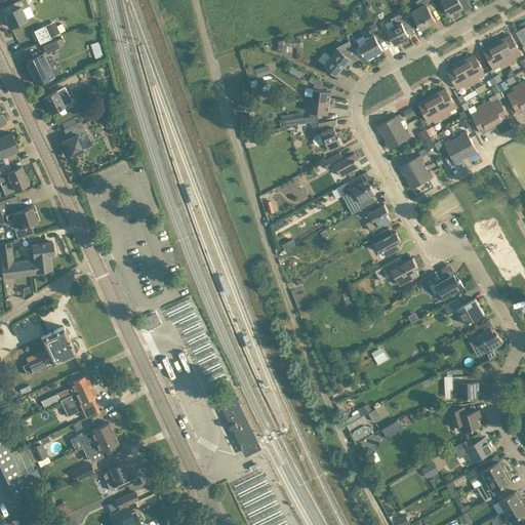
[(27,0),(17,0),(9,4),(11,9),(5,12),(7,17),(6,17),(10,27),(27,18),(22,8),(30,5),(27,0)]
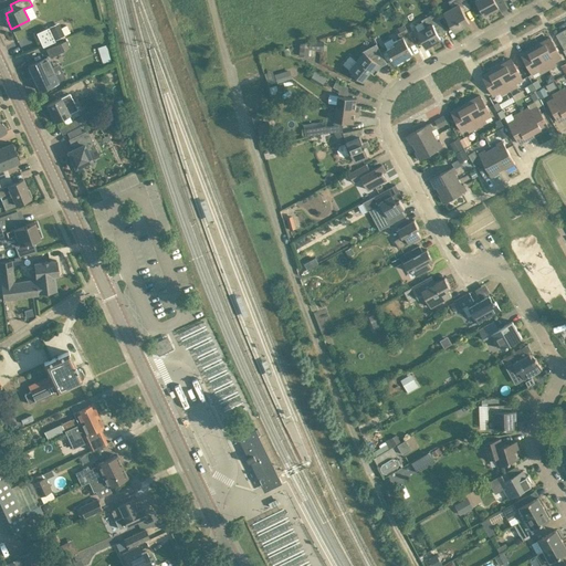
[(471,8),(467,0),(450,0),(449,1),(454,11),(447,16),(449,21),(454,31),(470,22),(463,11),(471,8)]
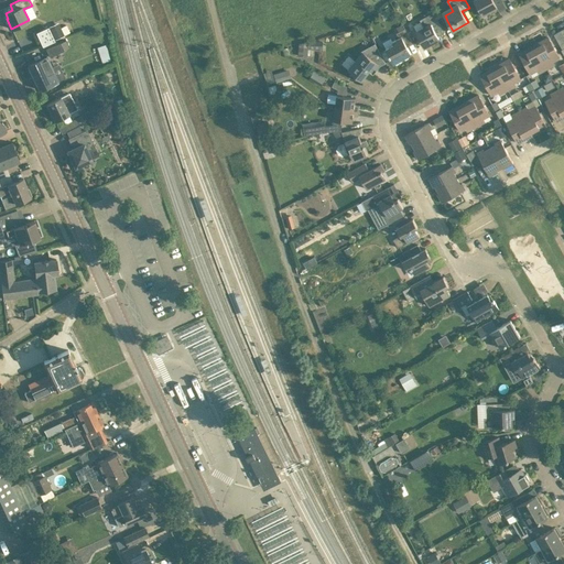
[(475,0),(483,14),(497,7),(495,1),(496,0),(475,0)]
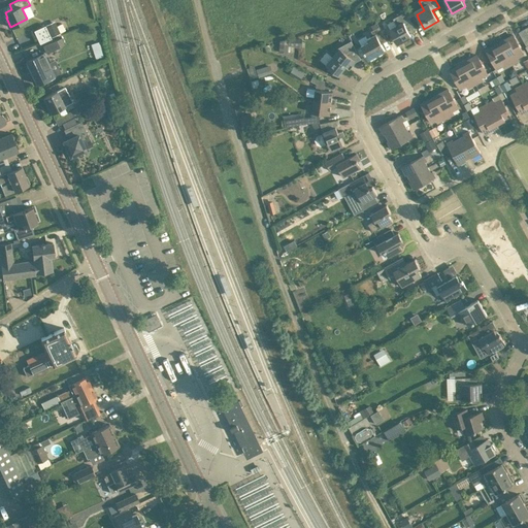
[(417,30),(411,21),(406,11),(393,19),(397,25),(390,29),(397,43),(411,35),(409,33),(417,30)]
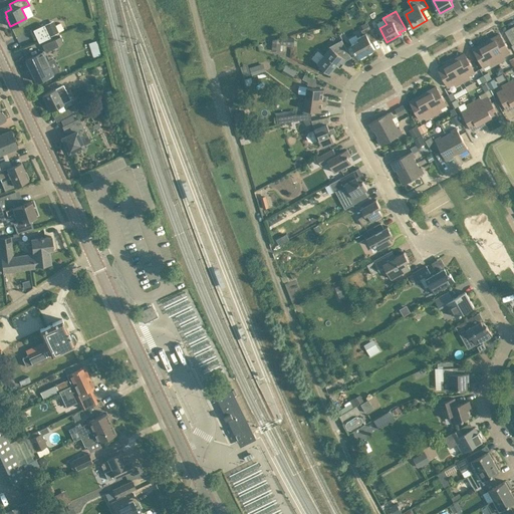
[(58,32),(53,20),(45,24),(50,36),(58,32)]
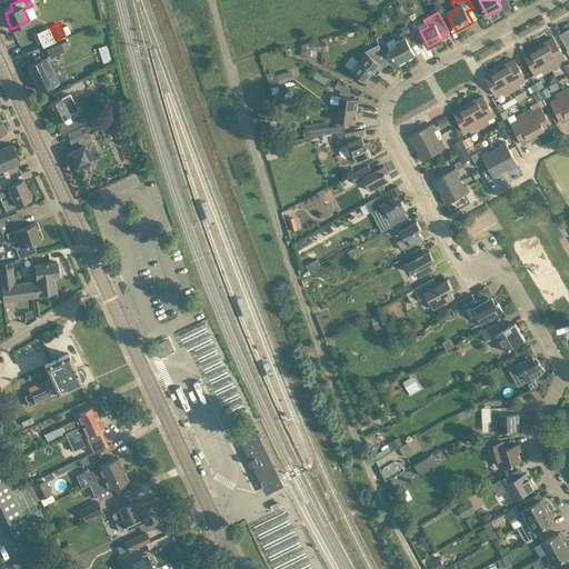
[(43,45),(53,40),(48,28),(38,33),(43,45)]
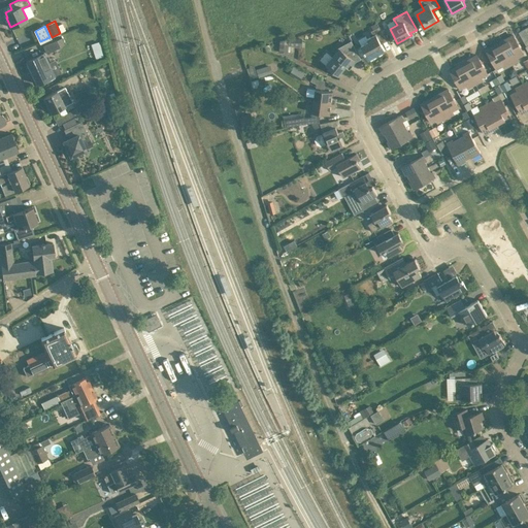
[(524,41),(527,38),(527,32),(525,28),(519,32),(524,41)]
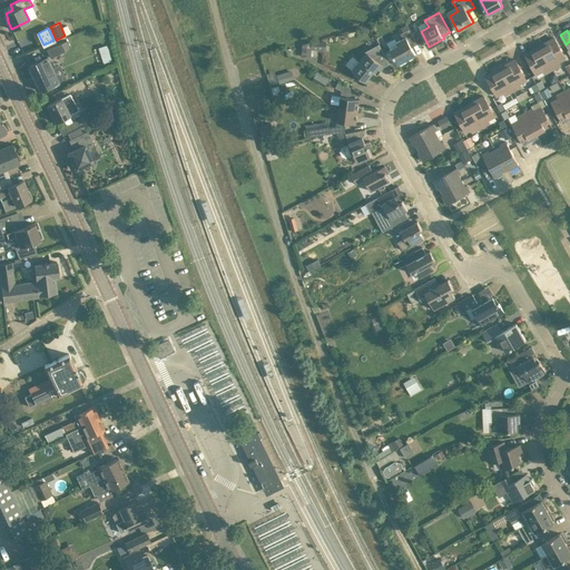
[(387,42),(391,48),(390,48),(399,64),(415,53),(412,47),(405,37),(397,41),(395,38),(387,42)]
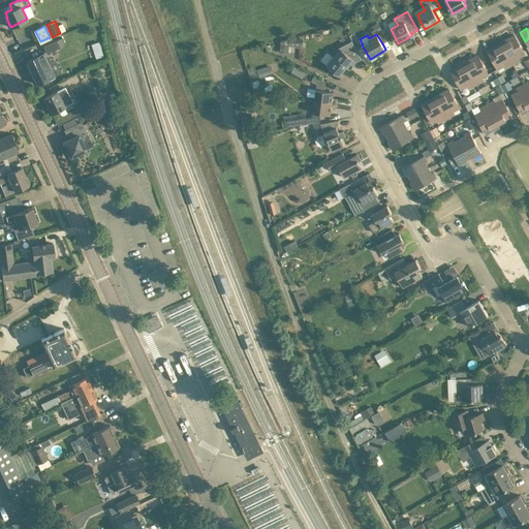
[(501,42),(512,64),(521,60),(519,57),(525,54),(520,43),(515,34),(501,42)]
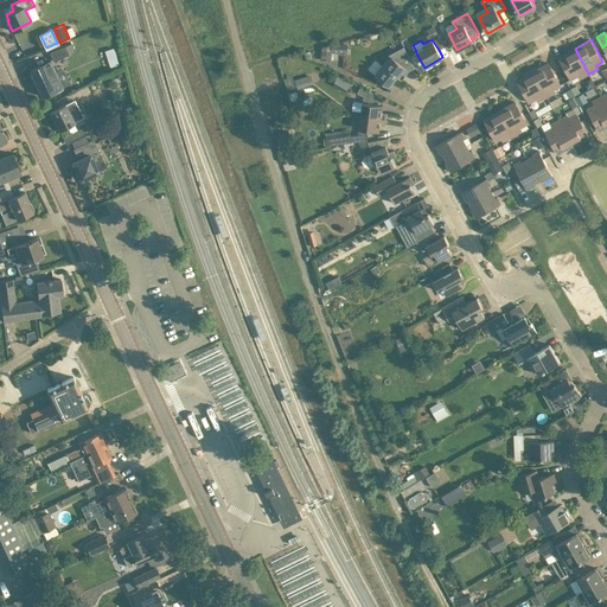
[(323,61),(332,61),(332,52),(339,52),(339,53),(347,55),(347,44),(323,43),(323,61)]
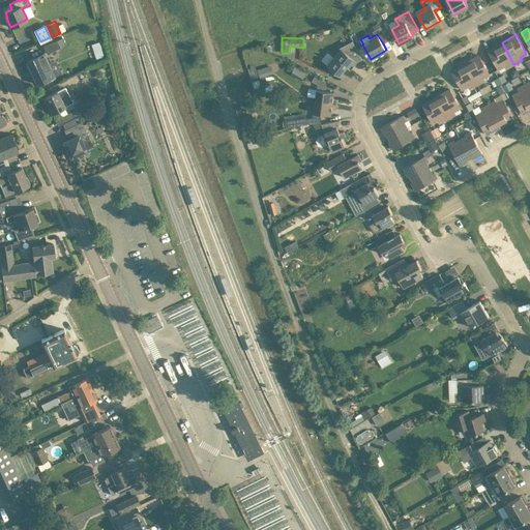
[(57,39),(43,46),(48,53),(60,47),(57,39)]
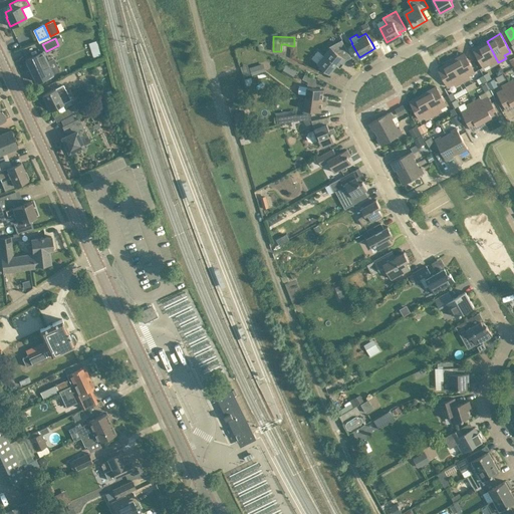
[(324,55),(317,63),(329,72),(339,60),(343,63),(346,59),(351,56),(347,47),(342,39),(332,44),(324,55)]
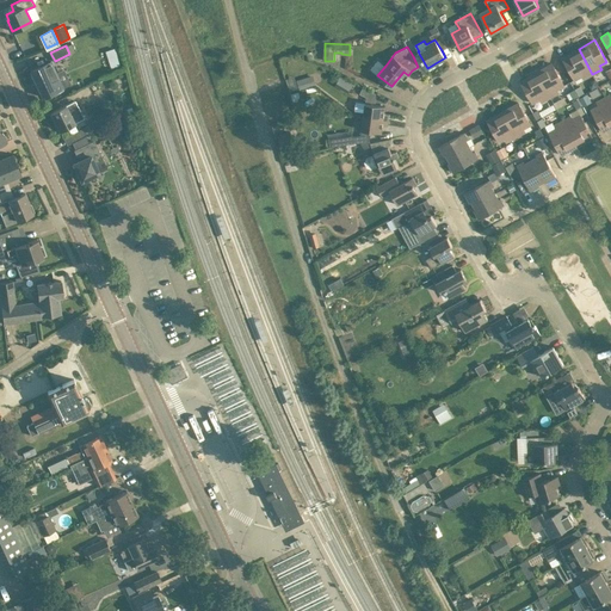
[(574,79),(582,75),(584,79),(592,74),(579,49),(562,57),(568,68),(574,79)]
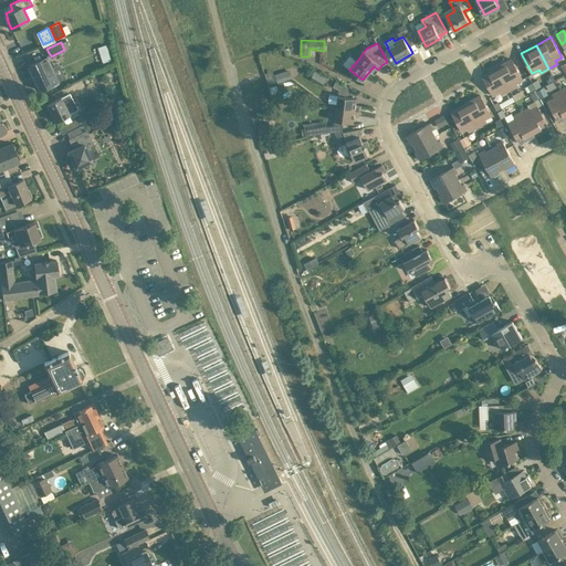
[(112,60),(109,52),(101,55),(104,63),(112,60)]
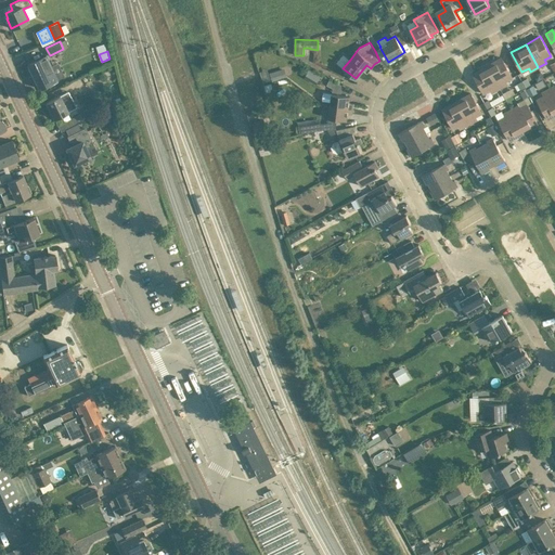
[(47,55),(27,64),(29,67),(28,68),(29,71),(30,71),(39,88),(57,79),(47,55)]
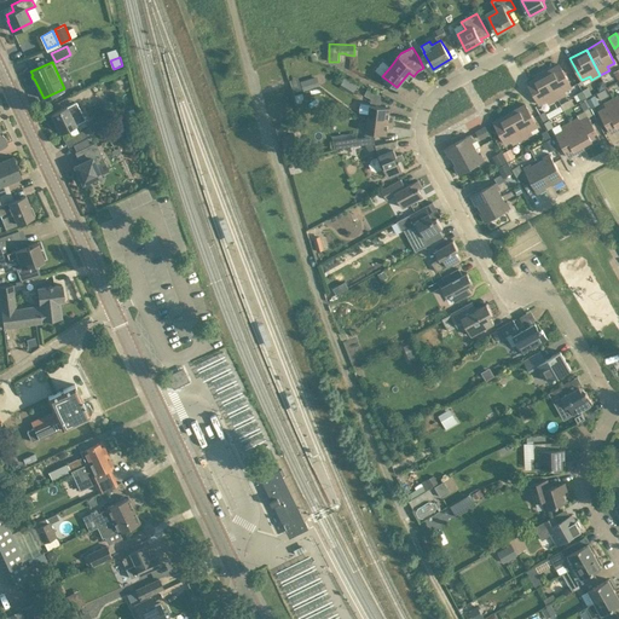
[(543,73),(557,99),(567,94),(565,91),(572,86),(565,75),(560,64),(543,73)]
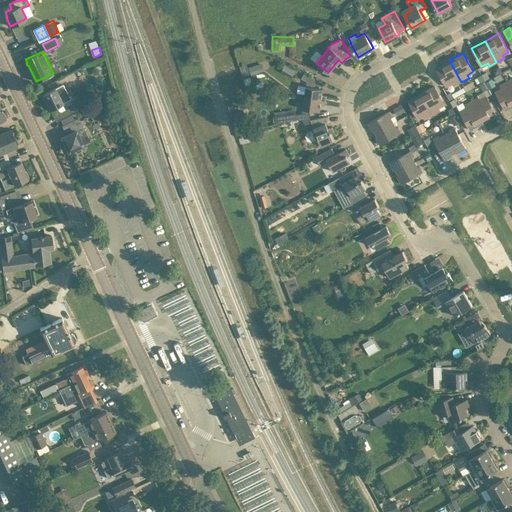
[(446,86),(452,83),(454,86),(461,82),(449,60),(436,68),(446,86)]
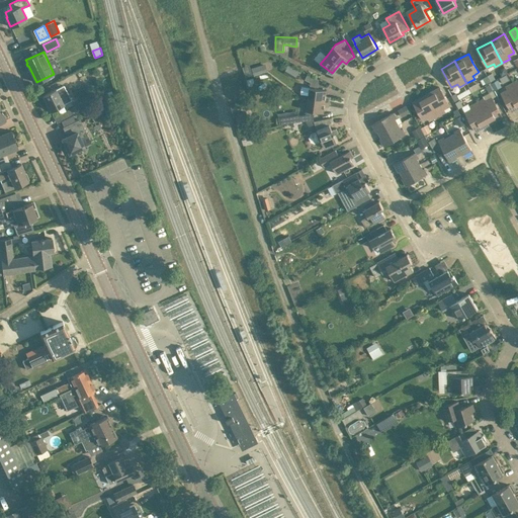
[(266,72),(264,64),(252,68),(254,76),(266,72)]
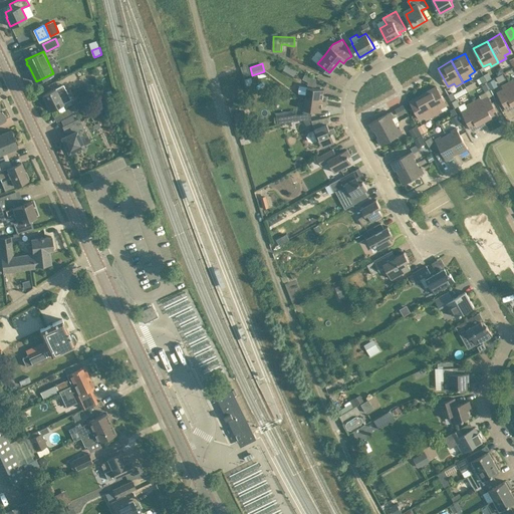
[(308,81),(306,97),(326,100),(327,95),(323,94),(324,88),(315,87),(316,84),(314,83),(316,78),(307,74),(304,72),(302,78),(308,81)]
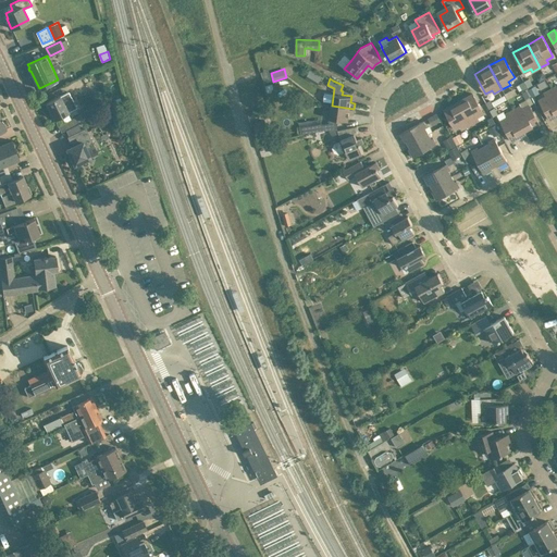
[(528,89),(532,97),(539,93),(535,85),(528,89)]
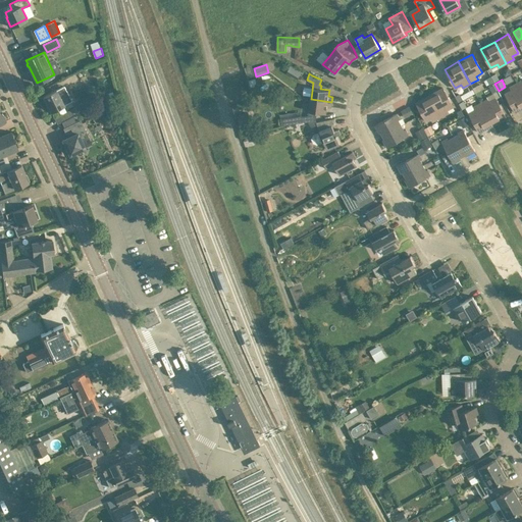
[(521,108),(521,92),(517,83),(509,87),(510,87),(504,90),(506,93),(505,94),(515,112),(521,108)]
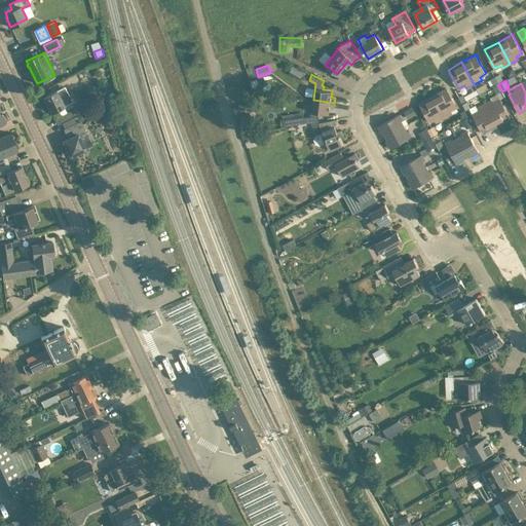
[(51,112),(61,107),(72,101),(65,86),(57,90),(44,97),(51,112)]
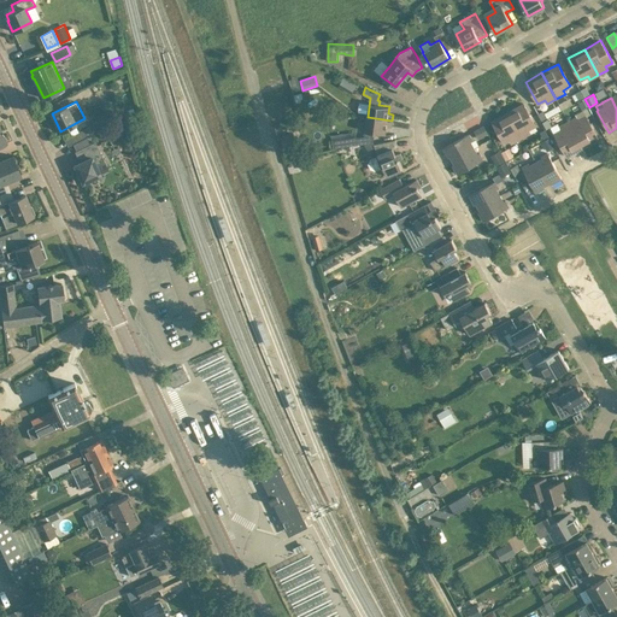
[(521,134),(522,139),(532,133),(529,129),(536,125),(524,104),(507,112),(521,134)]
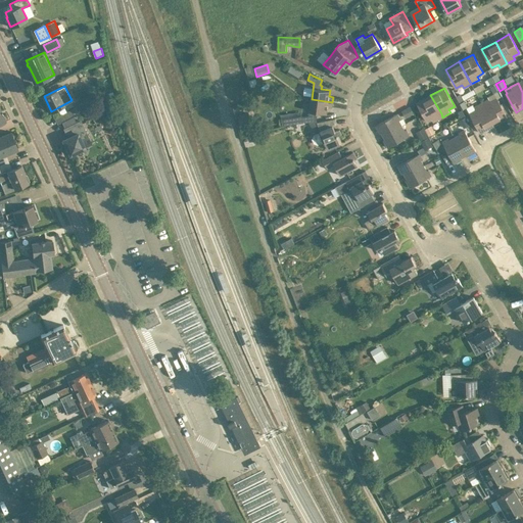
[(435,122),(442,117),(441,113),(430,95),(417,102),(427,122),(433,117),(435,122)]
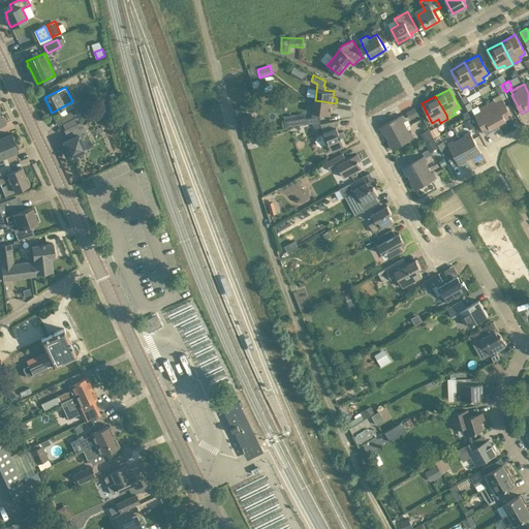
[(503,100),(497,103),(495,99),(487,103),(499,126),(514,119),(508,110),(503,100)]
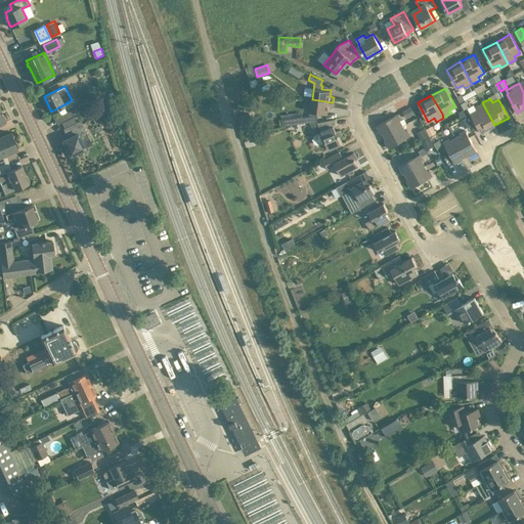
[(333,102),(312,99),(309,115),(302,116),(303,123),(307,122),(317,121),(316,115),(318,115),(318,112),(328,114),(329,106),(333,107),(333,102)]
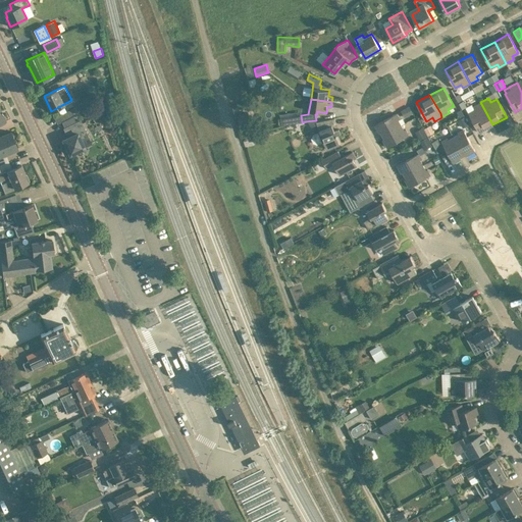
[(87,100),(75,105),(79,112),(90,107),(87,100)]
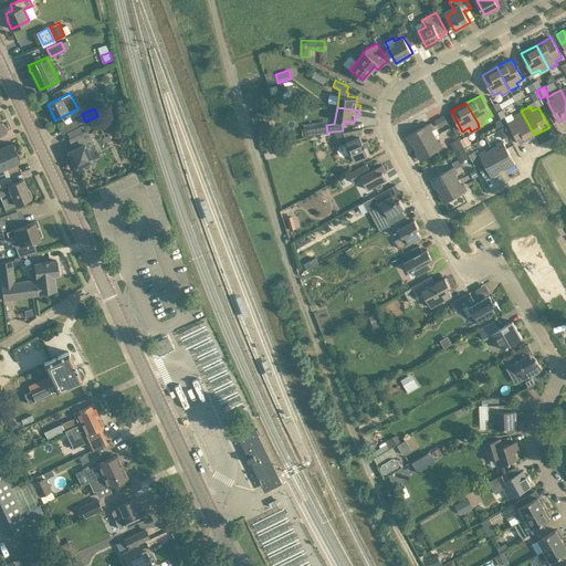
[(520,143),(534,135),(521,111),(513,115),(515,119),(509,123),(514,133),(520,143)]
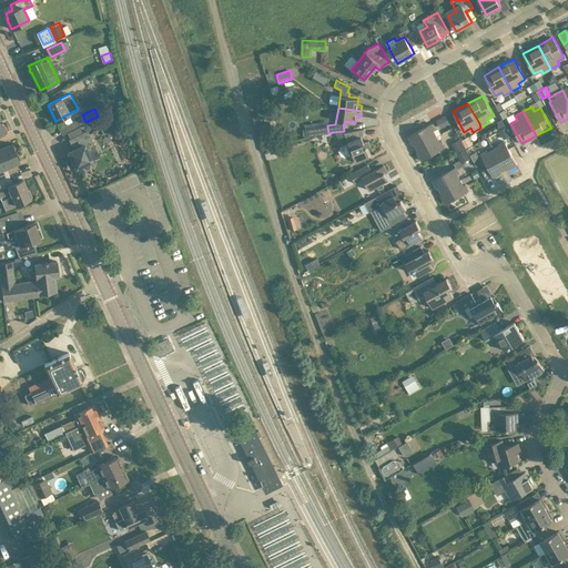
[(437,120),(442,128),(449,122),(446,115),(437,120)]
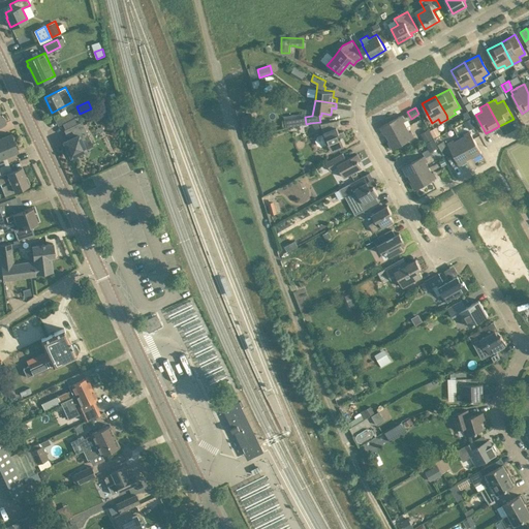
[(61,124),(74,117),(80,115),(76,109),(58,118),(61,124)]
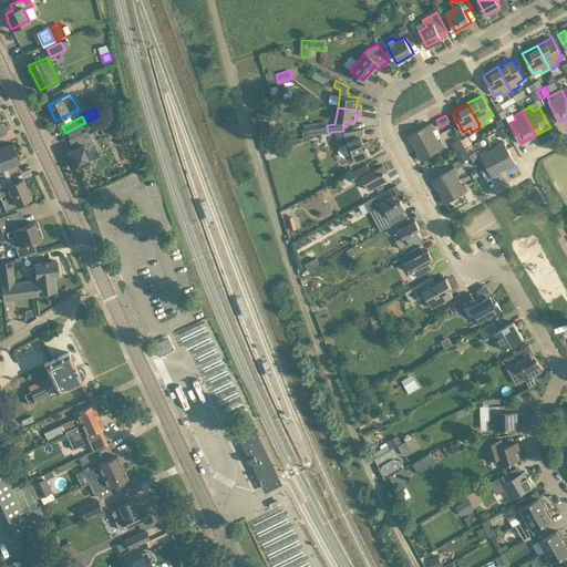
[(270,133),(267,122),(258,125),(261,135),(270,133)]
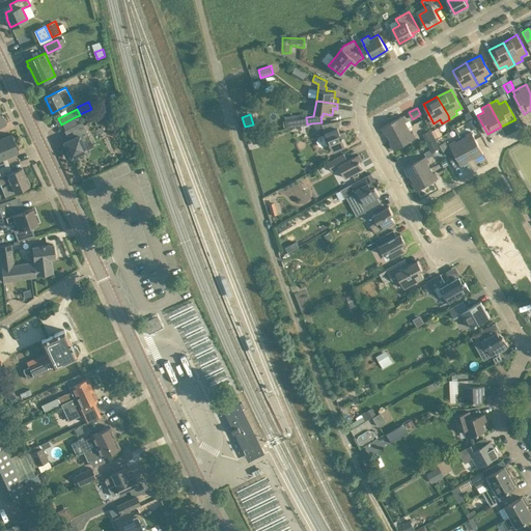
[(388,134),(389,137),(409,127),(406,121),(407,120),(403,115),(382,127),(386,135),(388,134)]
